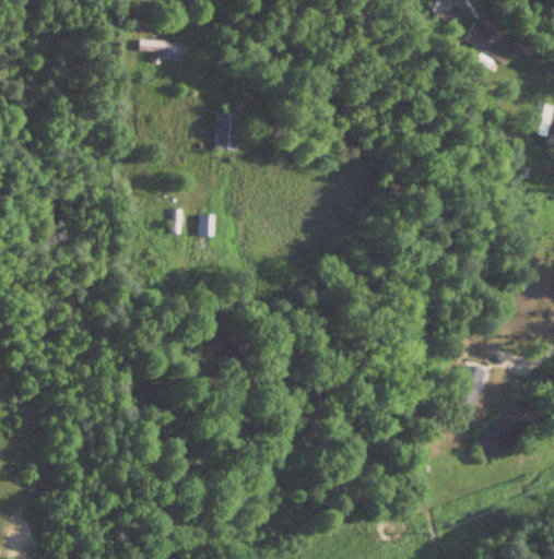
[(428,2),(428,24),(458,24),(458,2),(428,2)]
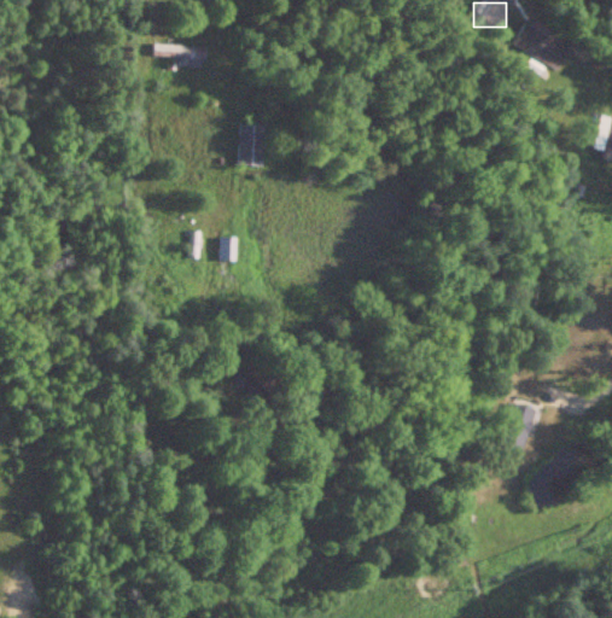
[(153,57),(207,57),(207,45),(153,45),(153,57)]
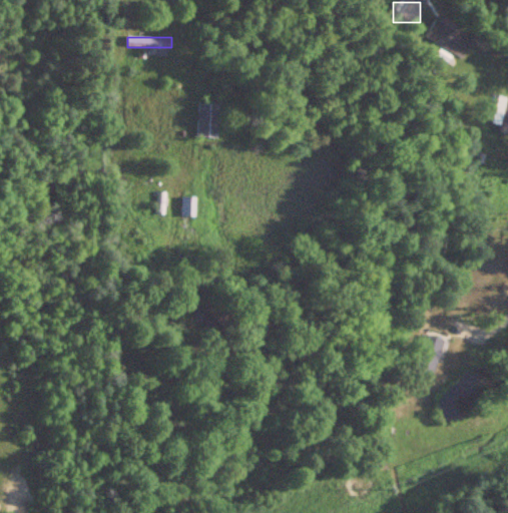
[(494,122),(502,124),(501,131),(507,133),(507,97),(500,95),(494,122)]
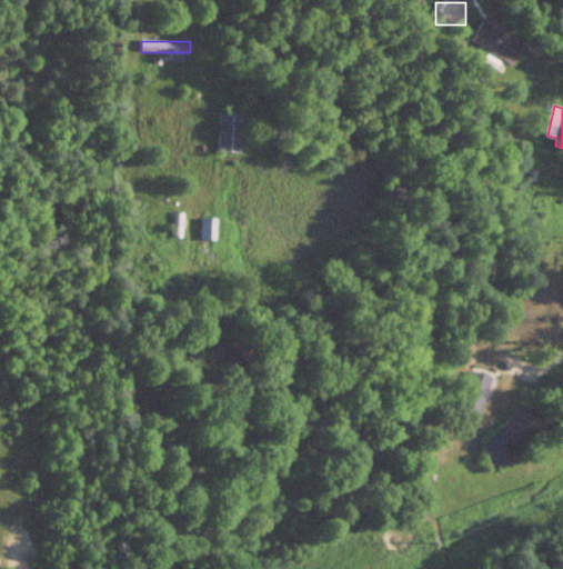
[(220,153),(243,153),(243,115),(220,115),(220,153)]
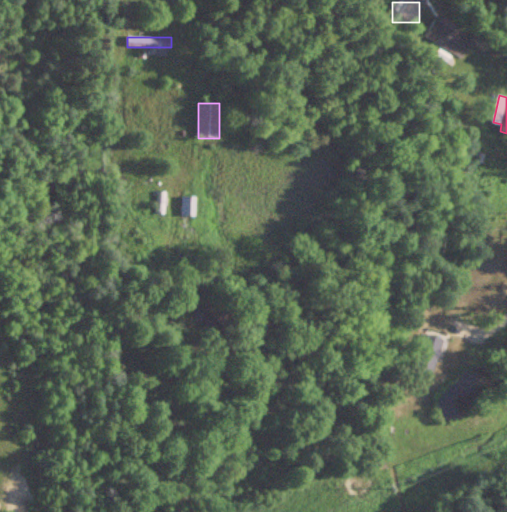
[(159,213),(167,213),(167,192),(159,192),(159,213)]
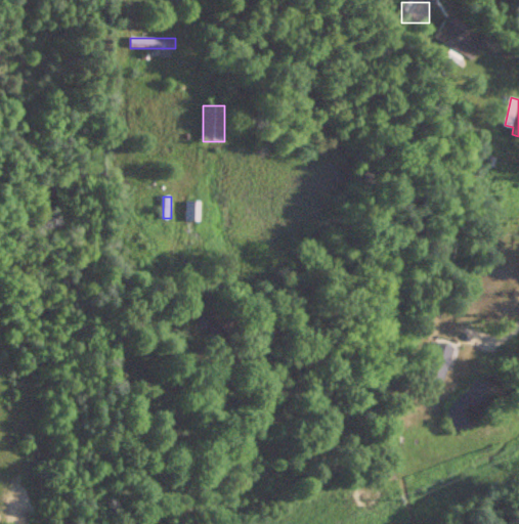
[(201,201),(187,201),(186,220),(201,220),(201,201)]
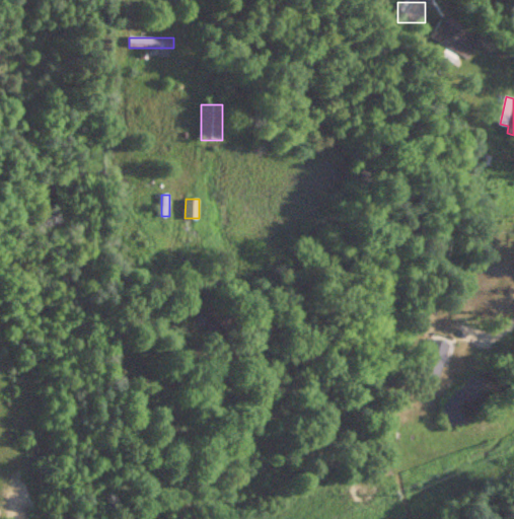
[(448,344),(430,338),(418,377),(436,383),(448,344)]
